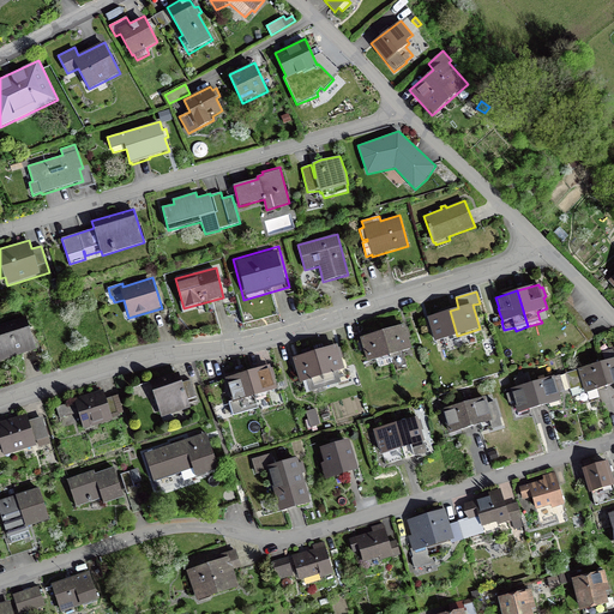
[(435,342),(457,336),(450,311),(427,318),(428,321),(426,321),(429,332),(432,332),(435,342)]
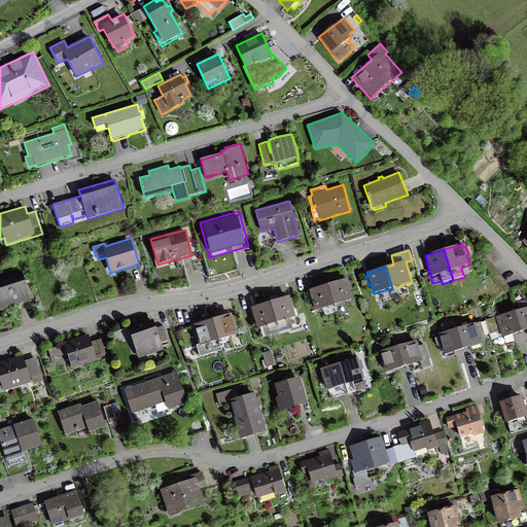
[(0,310),(0,311),(32,300),(23,272),(0,279),(0,310)]
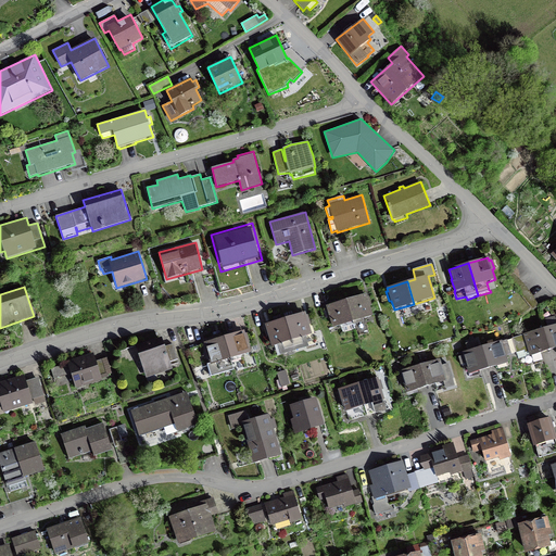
[(366,293),(345,300),(353,324),(364,320),(374,317),(366,293)]
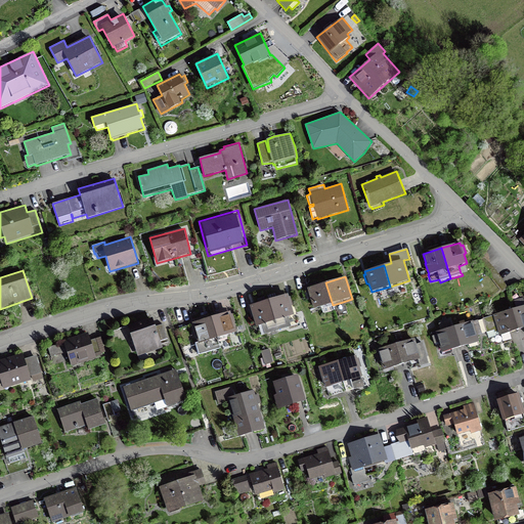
[(335,310),(333,305),(325,282),(307,289),(308,292),(305,293),(308,302),(311,301),(313,309),(321,307),(323,313),(335,310)]
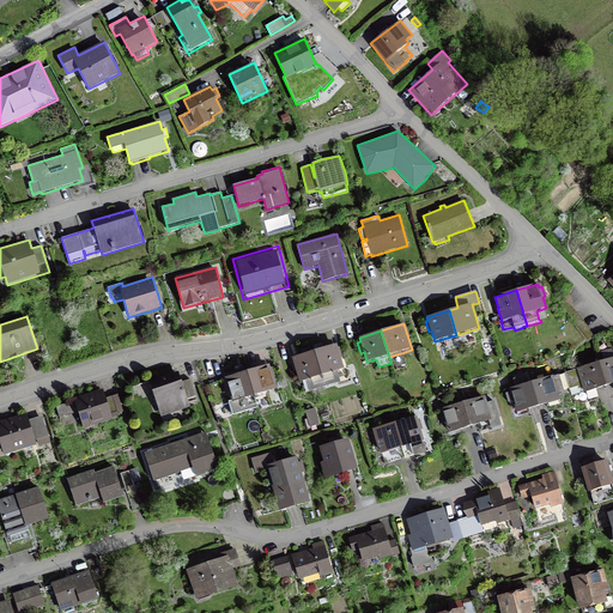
[(338,347),(337,345),(314,351),(325,387),(341,382),(340,382),(346,380),(343,369),(344,369),(341,358),(343,357),(340,347),(338,347)]
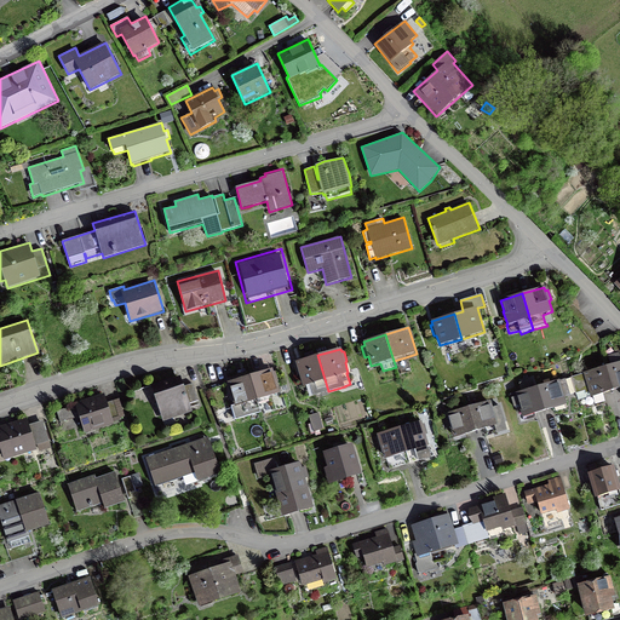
[(606,367),(613,391),(619,389),(619,352),(608,356),(612,365),(606,367)]
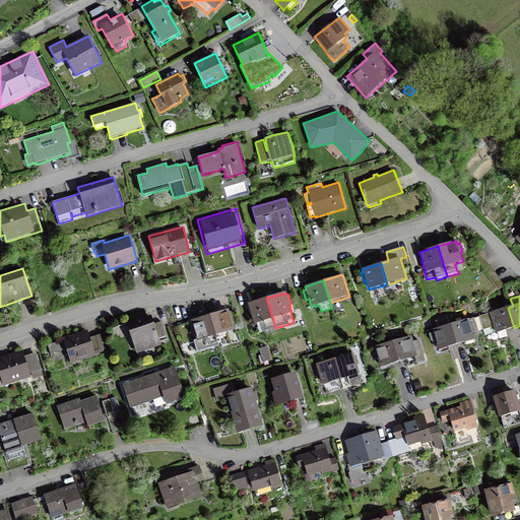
[(262,332),(275,328),(266,298),(248,303),(248,306),(247,307),(250,316),(251,316),(254,324),(256,324),(259,332),(262,331),(262,332)]
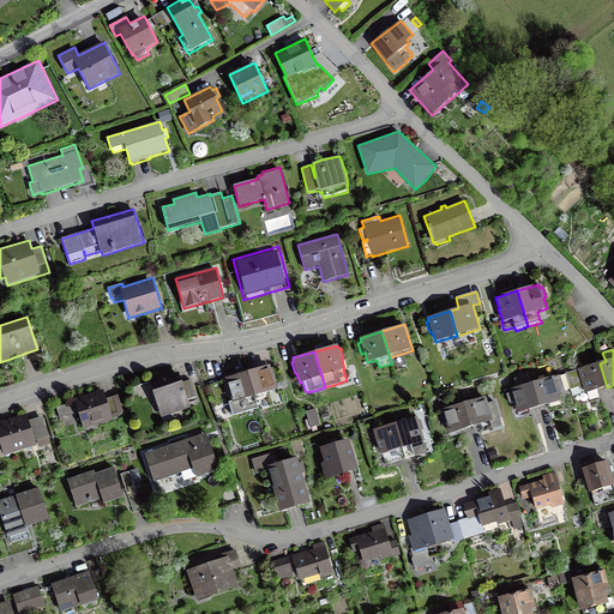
[(566,374),(560,375),(565,391),(571,389),(573,396),(584,392),(585,393),(588,393),(590,401),(600,398),(597,391),(607,387),(600,363),(566,373),(566,374)]
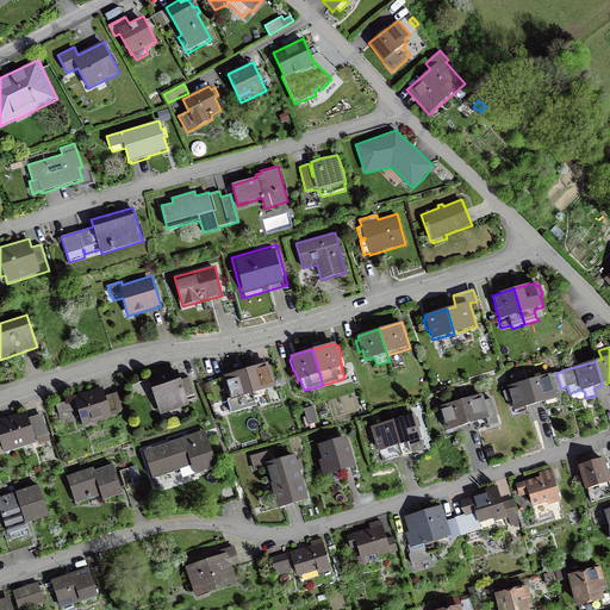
[(268,362),(247,369),(254,397),(266,393),(265,391),(275,387),(273,378),(275,378),(271,366),(269,366),(268,362)]
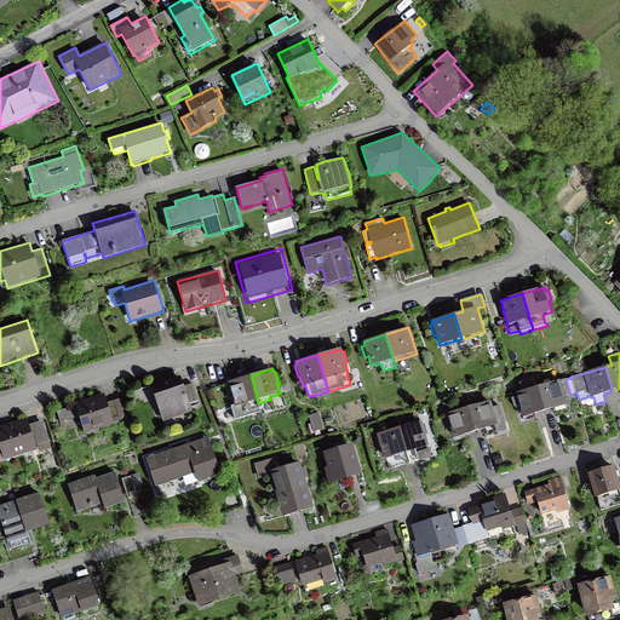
[(258,403),(251,375),(227,383),(234,405),(230,406),(231,407),(216,412),(219,424),(262,412),(258,403)]
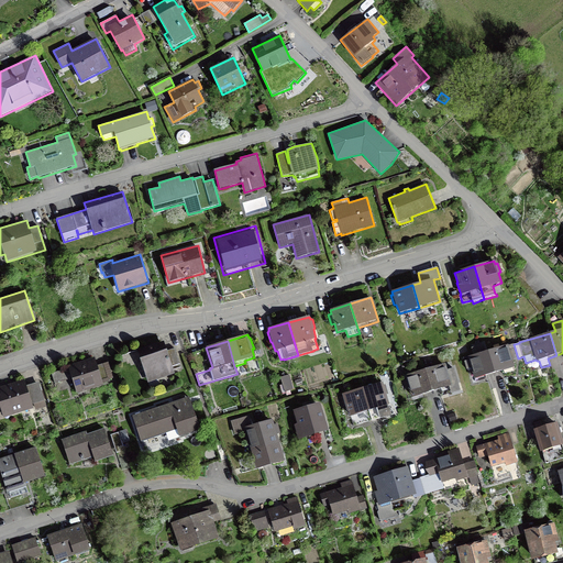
[(175,374),(173,366),(180,364),(175,349),(167,351),(164,342),(138,351),(148,383),(175,374)]
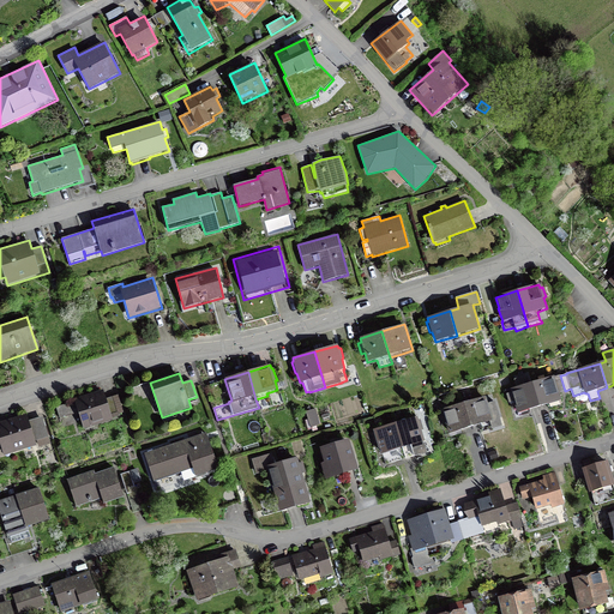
[(540,408),(533,383),(530,383),(528,375),(513,380),(516,387),(505,390),(510,403),(513,402),(517,414),(519,414),(521,417),(531,414),(530,410),(540,408)]
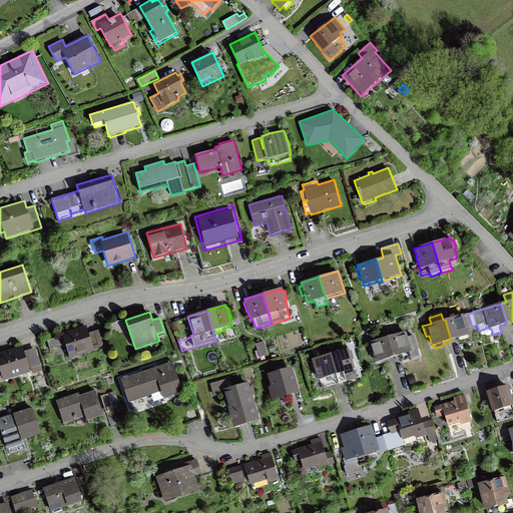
[(463,315),(445,320),(451,341),(459,338),(460,342),(469,339),(468,336),(470,335),(467,328),(472,327),(468,314),(463,315)]
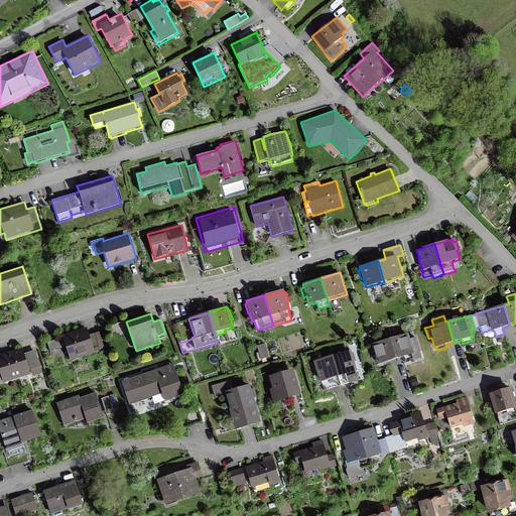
[(94,352),(105,349),(100,332),(89,335),(87,328),(61,336),(62,338),(47,342),(50,352),(66,347),(70,361),(95,353),(94,352)]
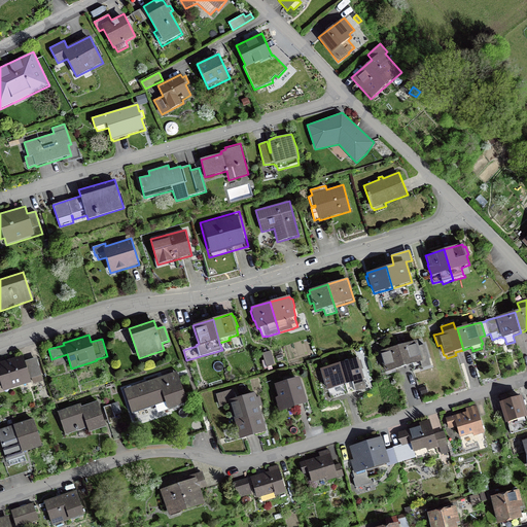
[(417,341),(398,346),(405,367),(421,362),(422,369),(431,366),(431,365),(433,364),(431,358),(429,358),(425,345),(419,346),(417,341)]
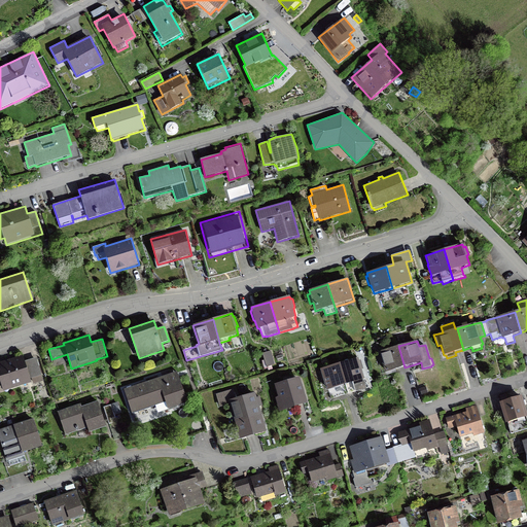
[(385,373),(405,367),(398,346),(379,352),(385,373)]
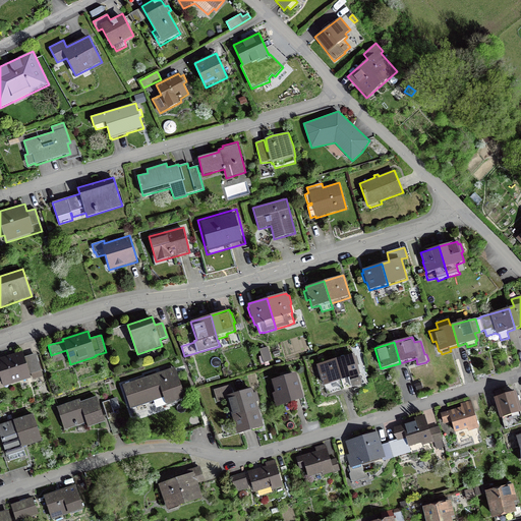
[(268,347),(259,349),(262,356),(258,356),(262,364),(265,363),(266,366),(270,365),(269,361),(272,360),(268,347)]
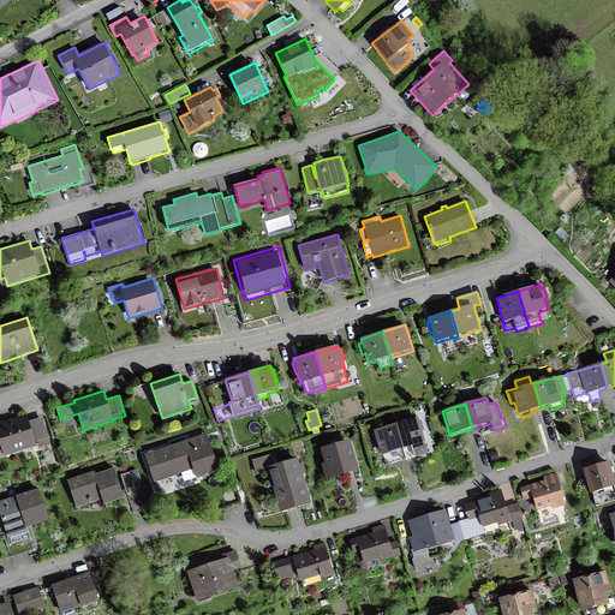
[(39,448),(52,445),(43,417),(29,422),(27,415),(0,422),(0,445),(4,457),(36,446),(35,442),(37,441),(39,448)]
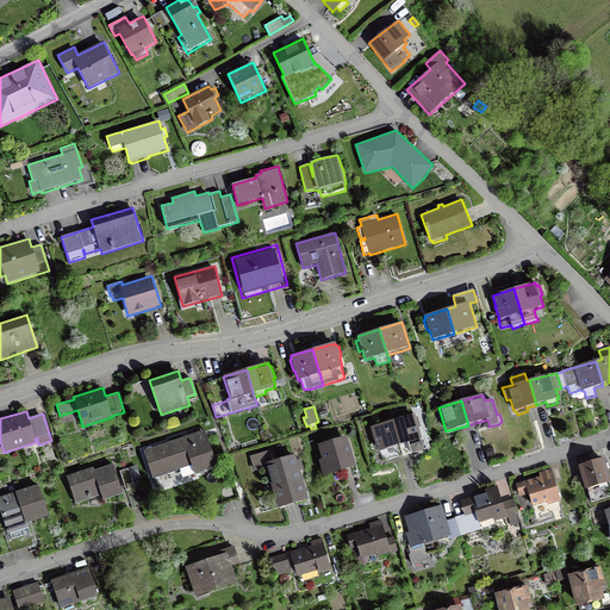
[(393,421),(400,446),(408,443),(411,454),(424,450),(421,440),(423,439),(419,428),(421,427),(418,416),(416,417),(415,415),(393,421)]
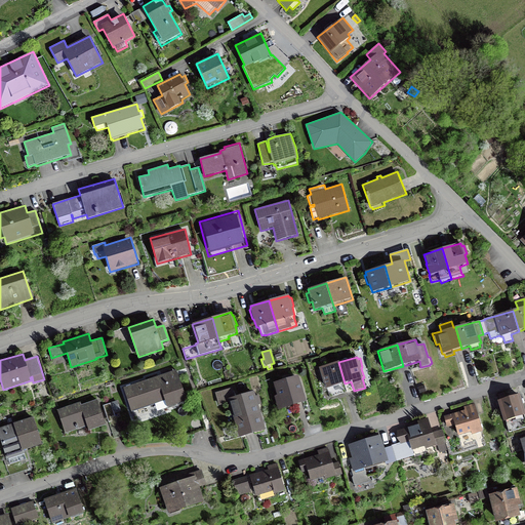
[(345,384),(338,362),(319,367),(320,370),(318,370),(321,379),(322,379),(325,389),(327,389),(330,398),(337,396),(347,393),(345,384)]
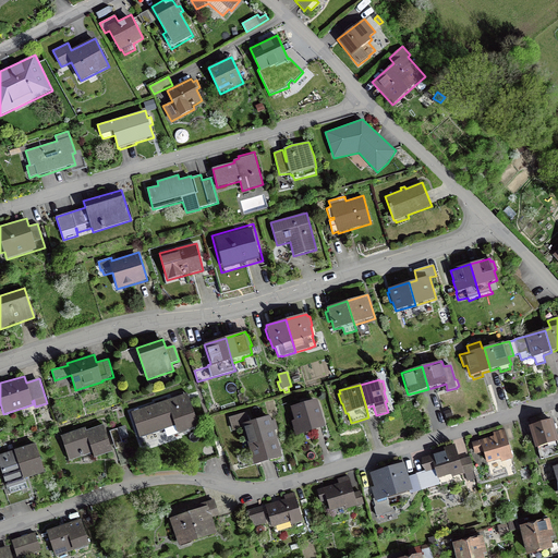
[(176,426),(178,435),(189,432),(189,429),(199,426),(187,392),(131,412),(141,438),(176,426)]
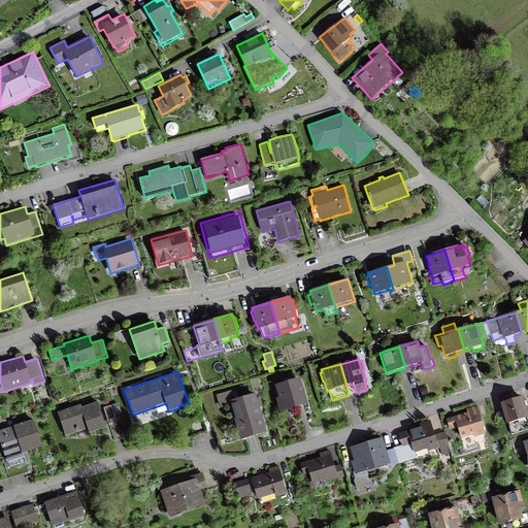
[(300,377),(274,385),(278,398),(275,399),(279,413),(308,404),(300,377)]
